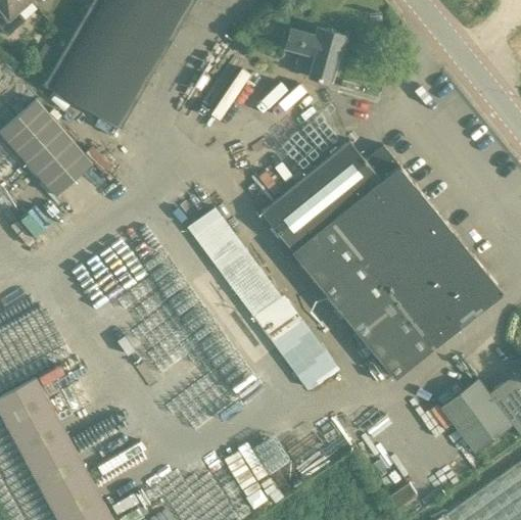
[(31,2),(29,0),(0,0),(0,29),(8,38),(26,22),(18,13),(31,2)]
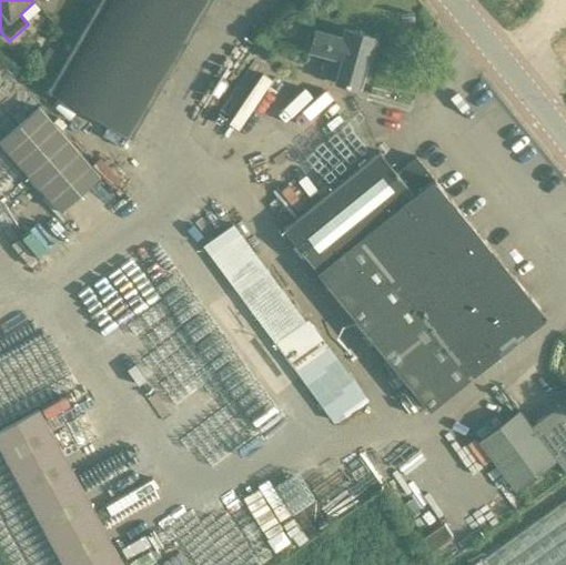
[(131,140),(212,0),(101,0),(48,92),(131,140)]
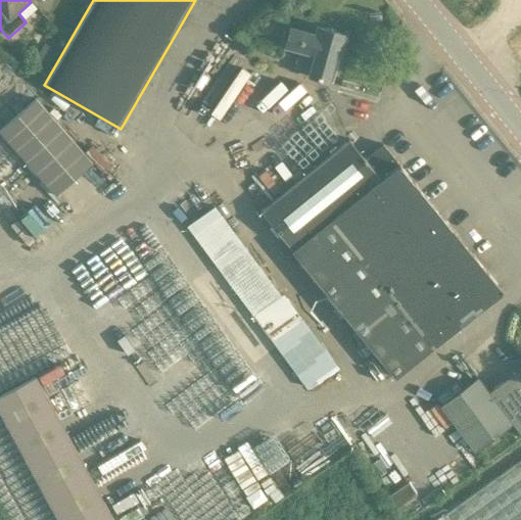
[(257,45),(244,32),(232,43),(243,57),(257,45)]
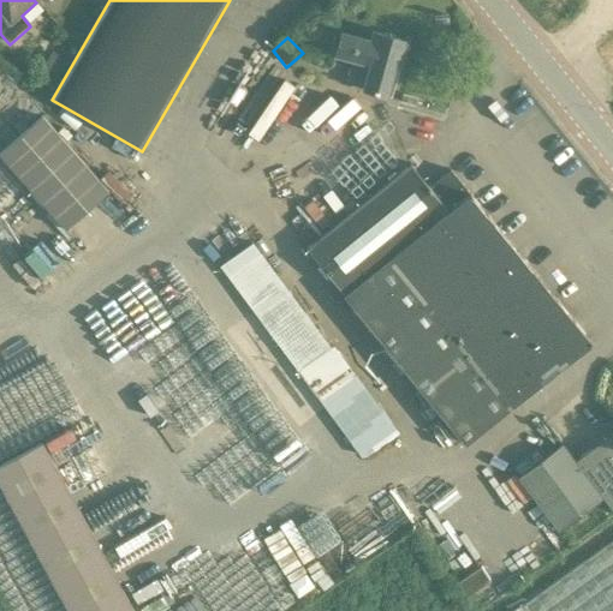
[(374,46),(343,37),(337,57),(373,66),(367,91),(393,99),(397,84),(392,77),(397,60),(403,61),(406,46),(375,37),(374,46)]
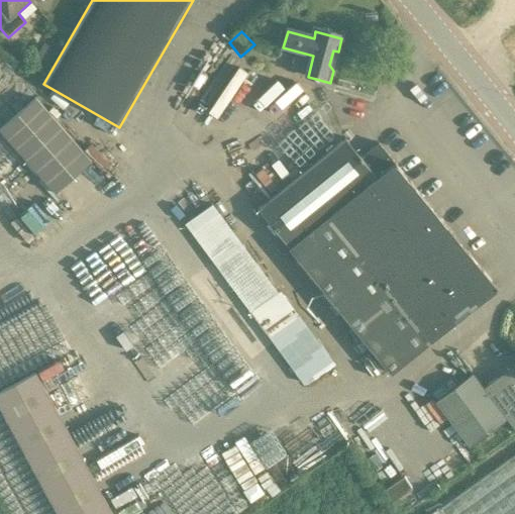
[(0,128),(0,132),(53,193),(89,161),(34,99),(0,128)]
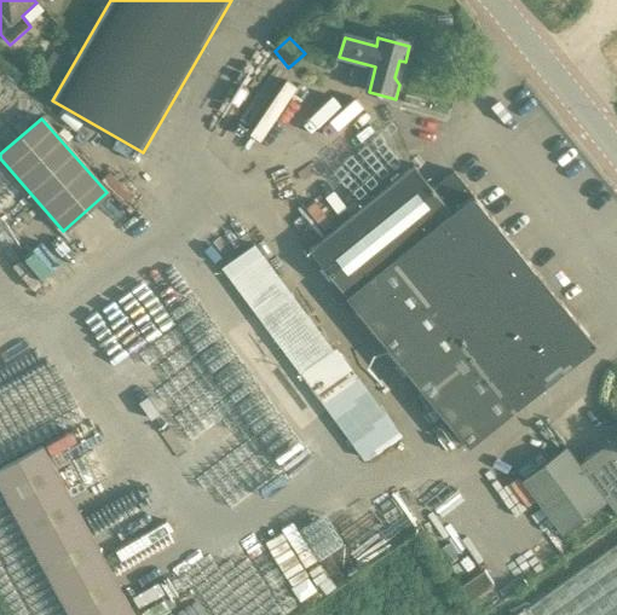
[(415,167),(310,253),(468,448),(595,346),(455,173),(434,191),(415,167)]
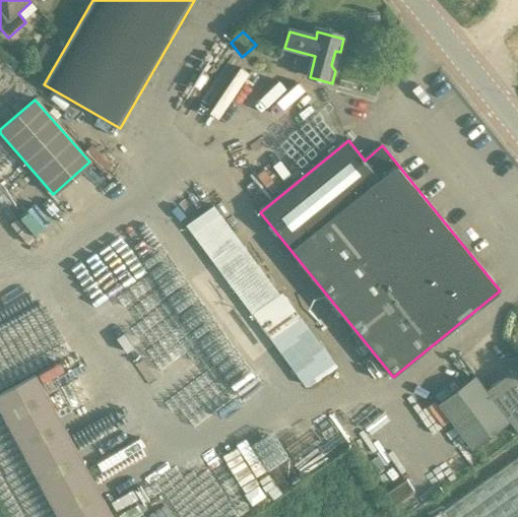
[(278,296),(213,208),(187,227),(252,315),(309,390),(338,368),(281,294),(278,296)]
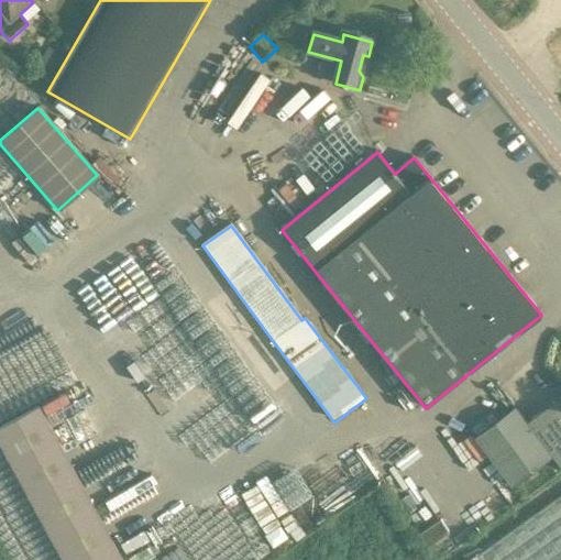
[(510,487),(551,458),(560,470),(560,399),(527,425),(515,409),(475,439),(510,487)]
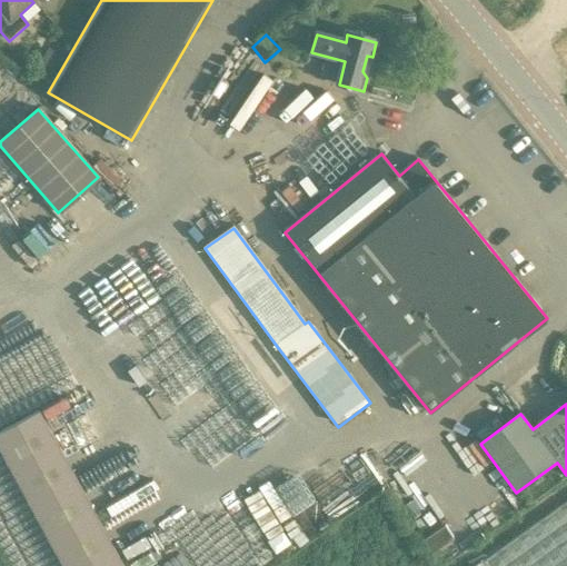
[(119,565),(35,413),(0,436),(0,452),(59,565),(119,565)]
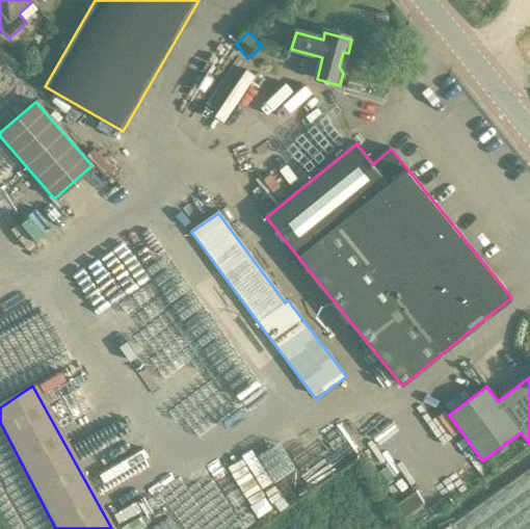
[(529,468),(493,495),(444,528),(529,528),(529,468)]
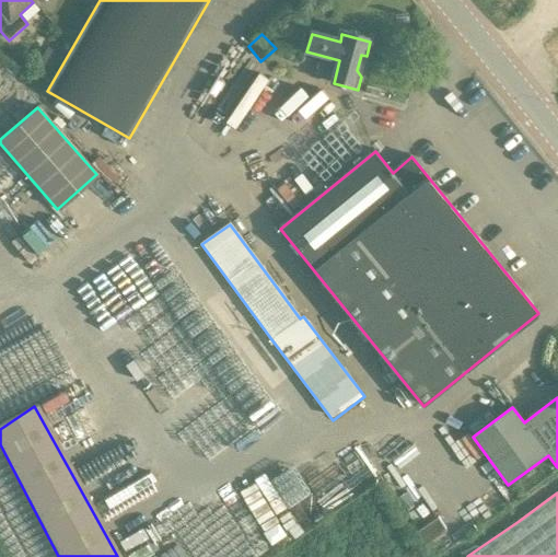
[(446,532),(438,519),(417,534),(425,545),(446,532)]
